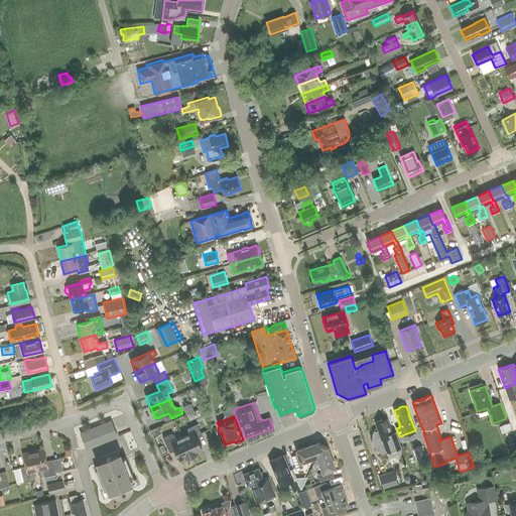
[(87,449),(119,436),(112,419),(80,432),(87,449)]
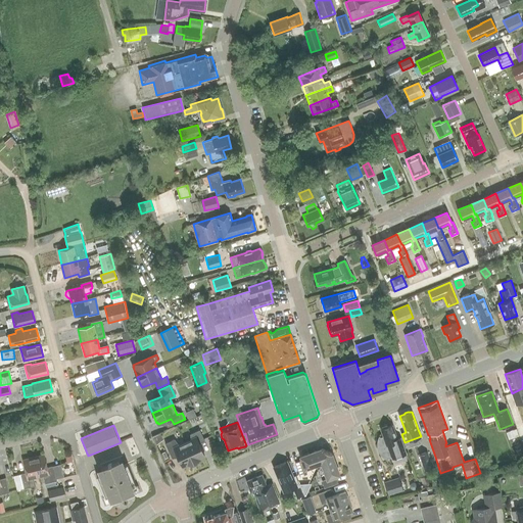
[(392,426),(381,430),(384,436),(381,437),(378,436),(380,437),(378,442),(379,446),(380,452),(383,456),(387,458),(386,460),(387,460),(388,458),(391,457),(392,458),(406,454),(399,437),(397,438),(392,426)]
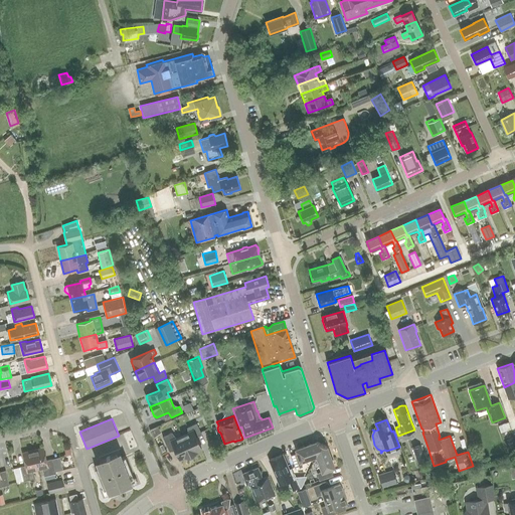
[(508,421),(499,424),(501,432),(510,428),(508,421)]
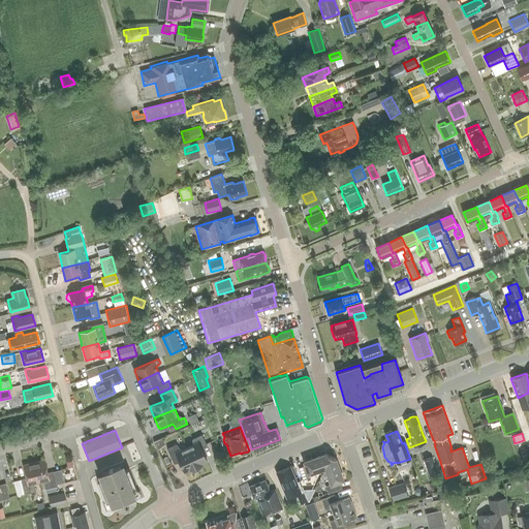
[(193,445),(187,447),(196,467),(206,463),(205,462),(207,461),(200,448),(207,445),(201,435),(192,439),(193,445)]
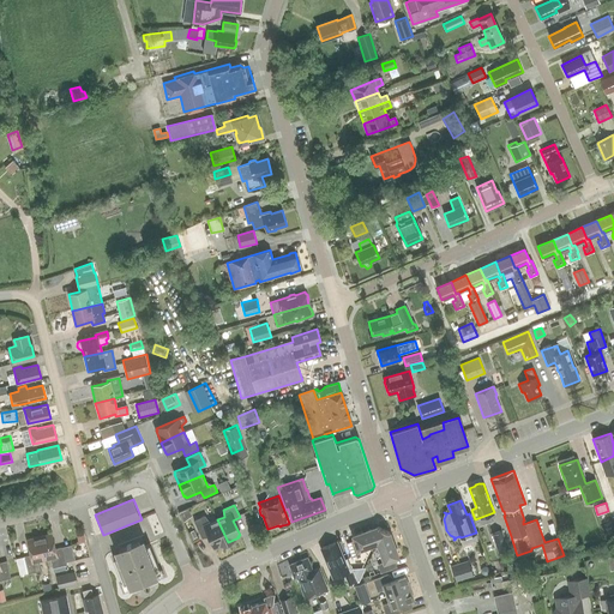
[(216,547),(228,542),(217,519),(210,523),(205,516),(193,521),(200,536),(208,533),(214,547),(216,546),(216,547)]
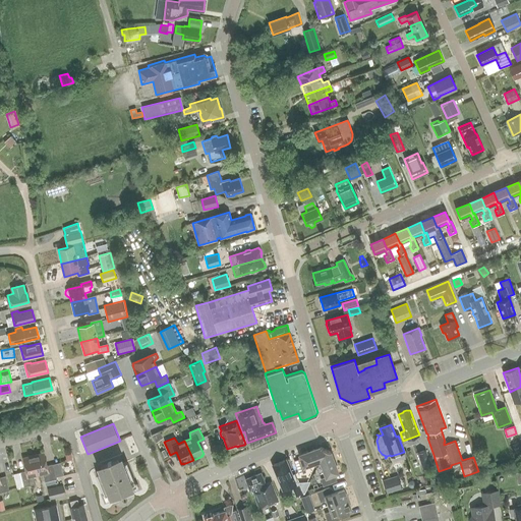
[(317,467),(326,449),(321,447),(319,452),(313,450),(299,455),(300,459),(294,461),(299,474),(305,472),(304,466),(311,464),(317,467)]
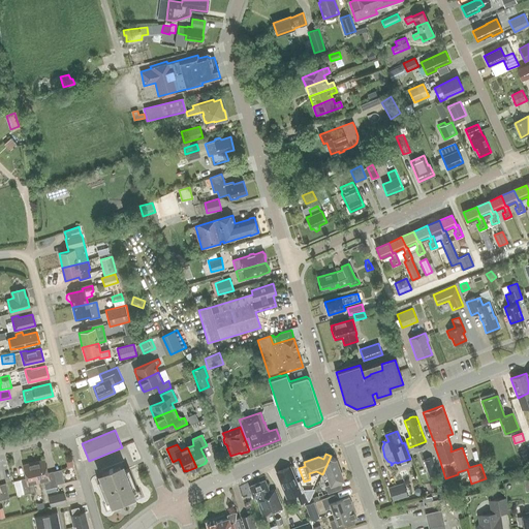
[(336,459),(331,456),(322,474),(328,476),(331,485),(325,487),(328,493),(342,489),(339,481),(343,480),(338,465),(334,463),(336,459)]
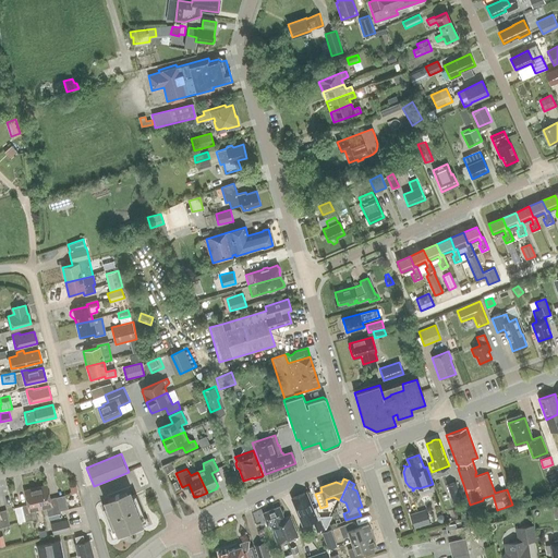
[(456,482),(447,485),(452,501),(462,498),(456,482)]
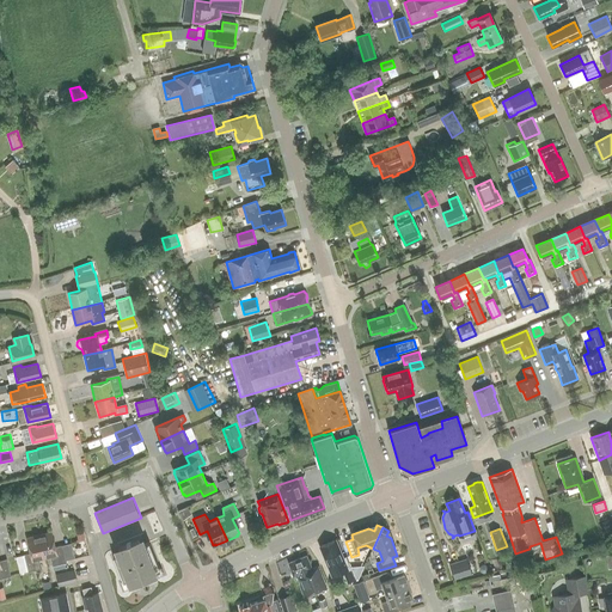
[(40,534),(44,558),(50,556),(53,565),(54,569),(65,567),(63,563),(66,563),(62,545),(55,548),(51,532),(40,534)]
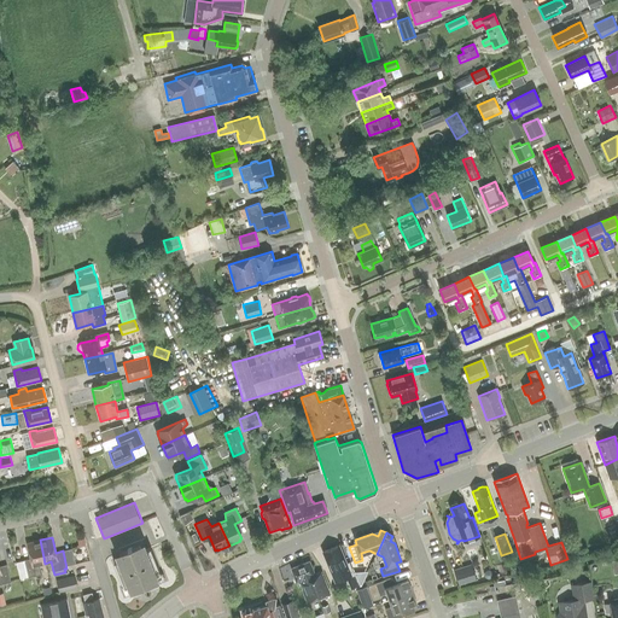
[(45,564),(40,540),(28,543),(31,558),(24,560),(28,577),(41,575),(40,565),(45,564)]
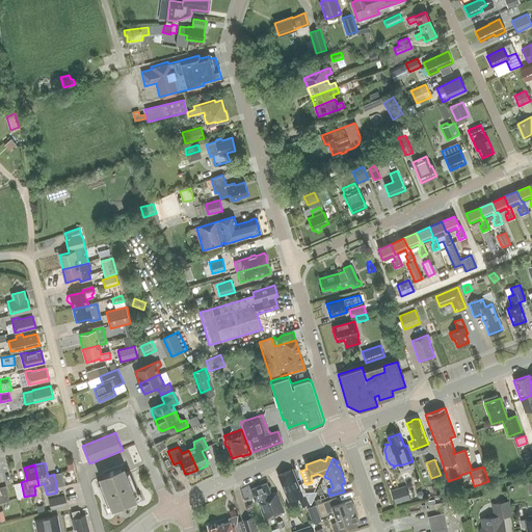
[(133,496),(138,494),(129,472),(122,474),(120,469),(103,476),(105,481),(98,483),(107,506),(111,504),(114,511),(136,503),(133,496)]
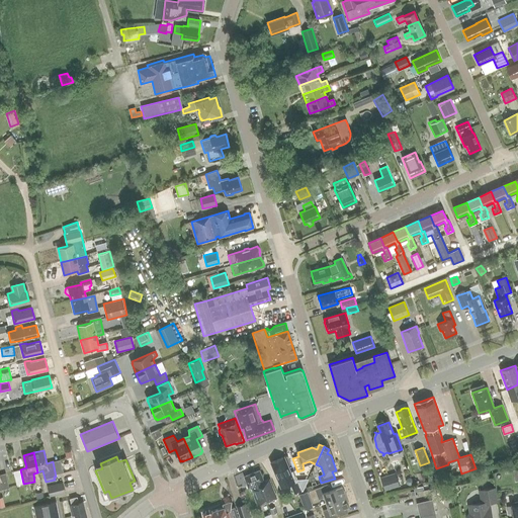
[(277,479),(280,487),(295,481),(291,472),(290,472),(284,457),(270,462),(277,479)]
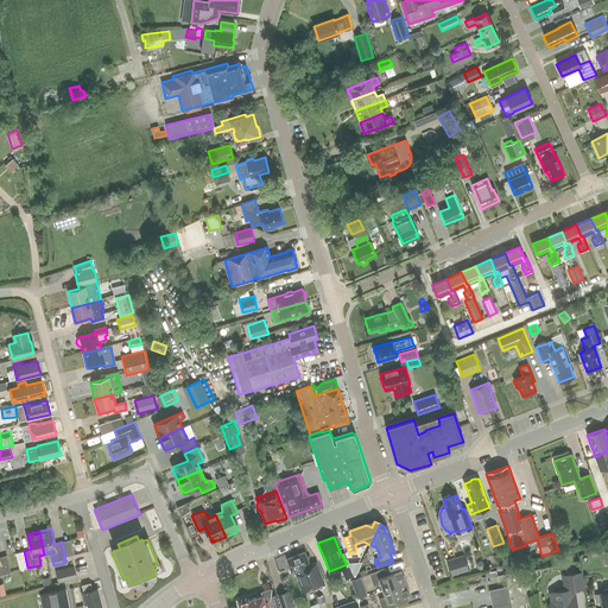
[(286,559),(292,572),(295,572),(303,594),(304,593),(304,594),(314,589),(305,568),(304,563),(306,562),(308,562),(304,552),(286,559)]
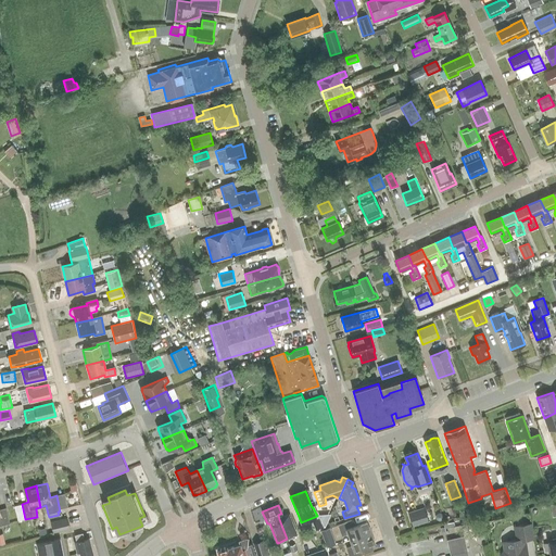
[(424,507),(408,513),(413,527),(428,522),(424,507)]
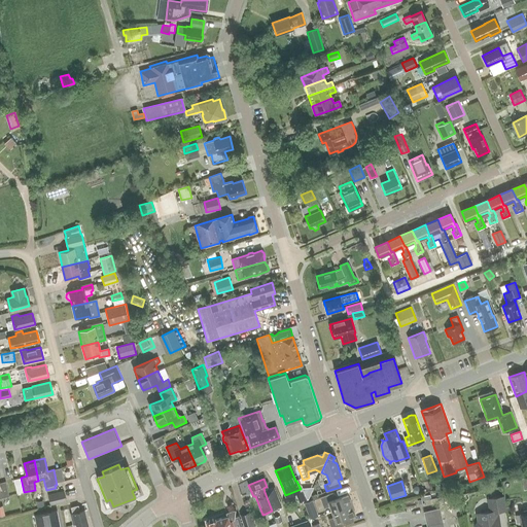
[(0,498),(9,496),(5,482),(0,482),(0,498)]
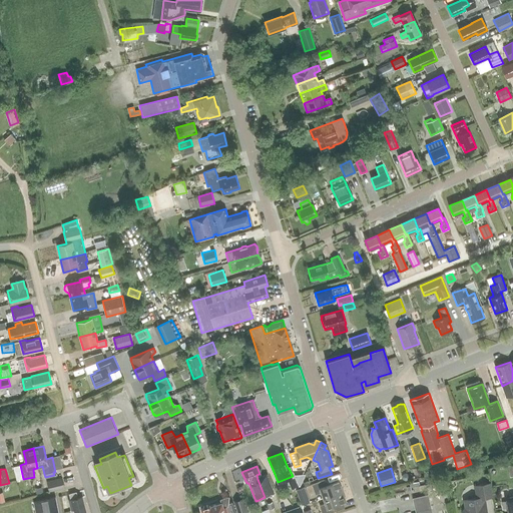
[(258,479),(265,497),(274,494),(274,493),(267,474),(262,477),(260,474),(259,474),(257,475),(258,479)]
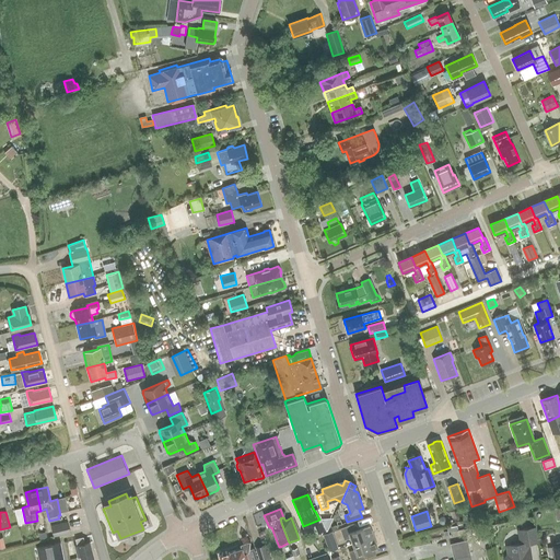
[(50,526),(54,536),(70,532),(68,522),(50,526)]
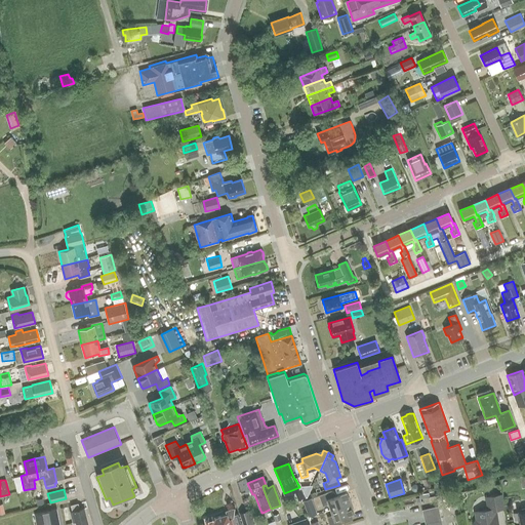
[(328,503),(330,510),(350,502),(347,492),(333,497),(331,491),(319,495),(323,506),(328,503)]
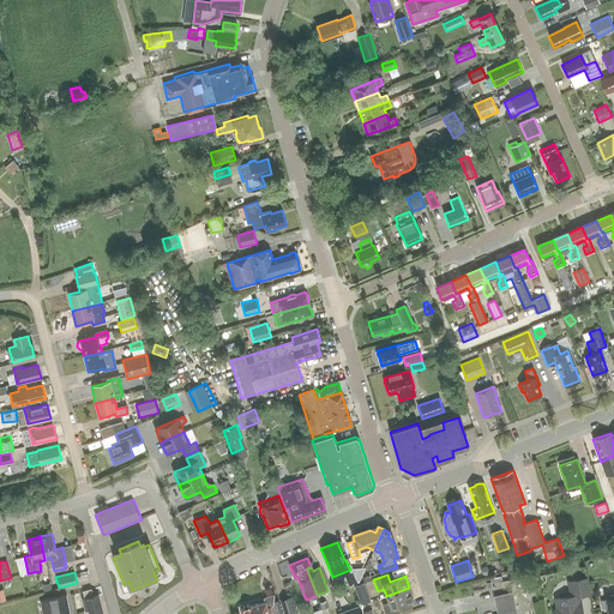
[(531,576),(521,578),(524,591),(535,589),(531,576)]
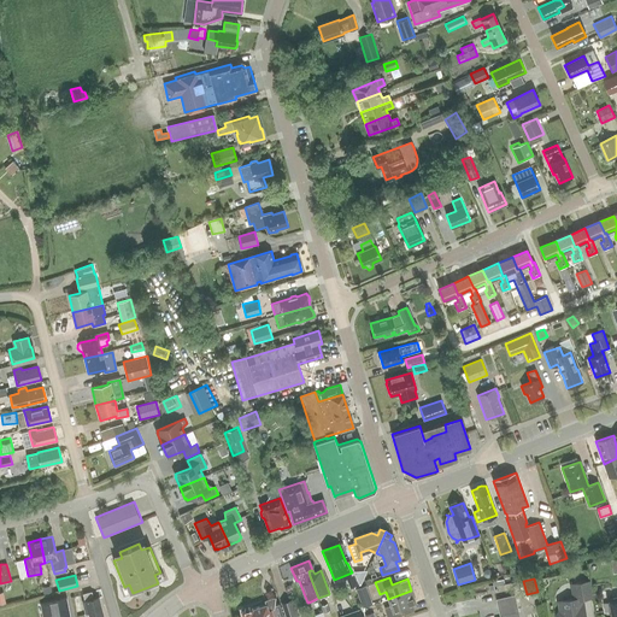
[(557,616),(585,616),(583,604),(582,604),(581,599),(592,598),(589,582),(571,585),(574,599),(558,601),(560,612),(559,612),(557,616)]
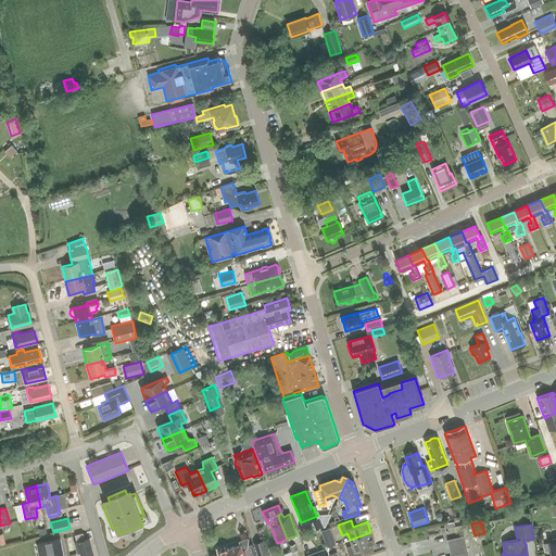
[(320,531),(327,547),(336,544),(330,528),(320,531)]
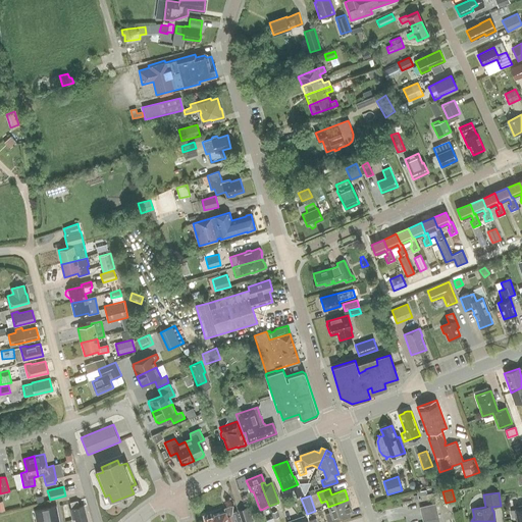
[(352,510),(348,500),(328,507),(330,512),(325,514),(327,521),(335,521),(341,520),(338,514),(352,510)]
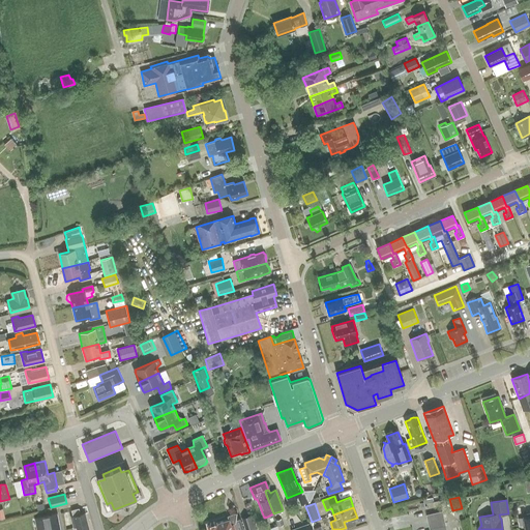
[(77,529),(89,529),(85,512),(80,513),(79,508),(71,510),(72,516),(70,517),(74,527),(76,527),(77,529)]
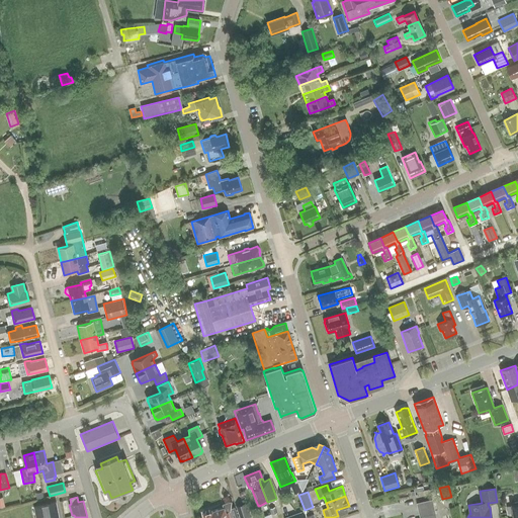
[(238,517),(235,507),(231,508),(232,501),(231,501),(222,504),(224,508),(202,514),(203,517),(238,517)]
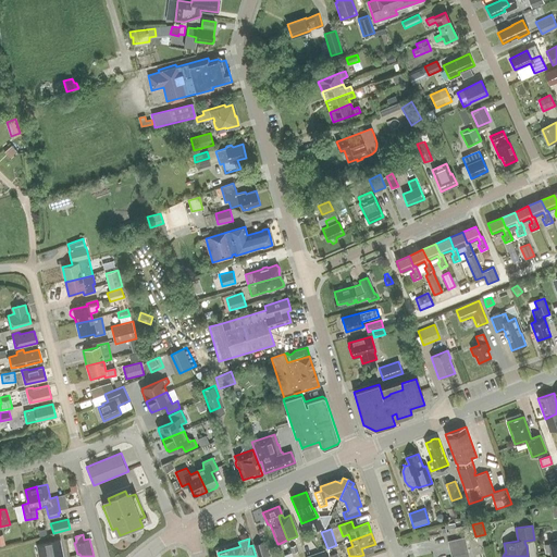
[(468,549),(466,539),(448,543),(450,553),(468,549)]
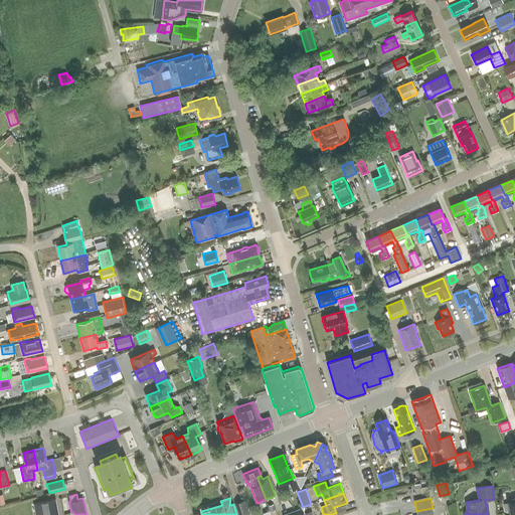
[(57,514),(55,499),(33,503),(34,514),(57,514)]
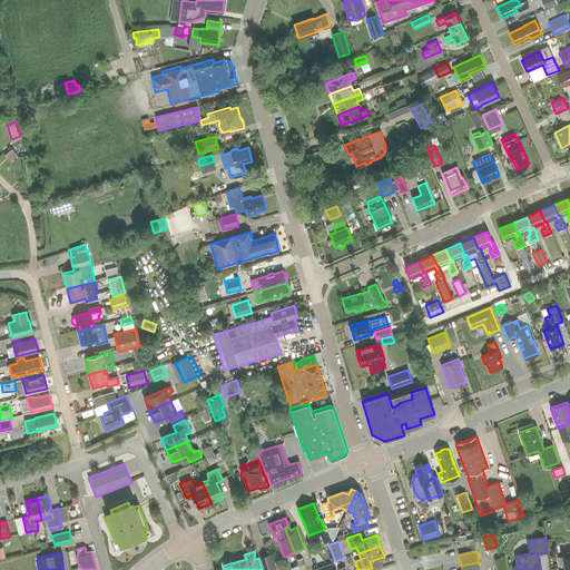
[(275,569),(271,554),(259,558),(262,569),(275,569)]
